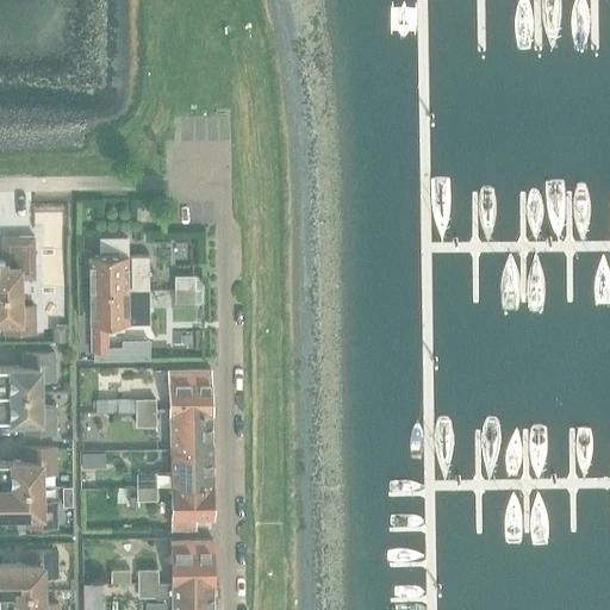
[(154,228),(155,263),(173,262),(172,228),(154,228)]
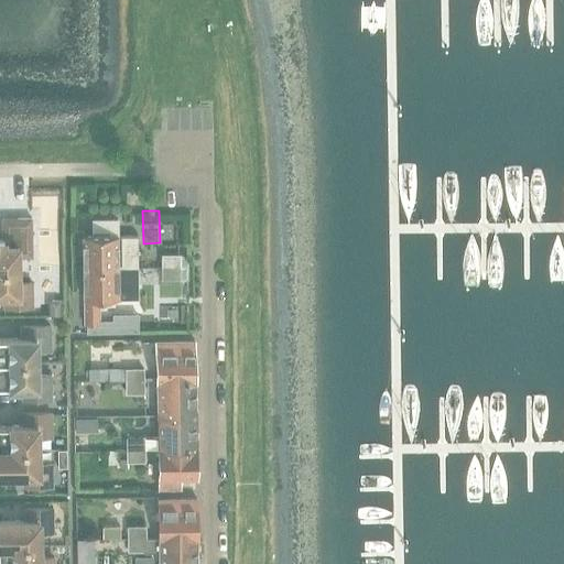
[(0,269),(18,270),(18,257),(32,256),(31,218),(17,218),(17,225),(2,225),(2,239),(0,238),(0,269)]
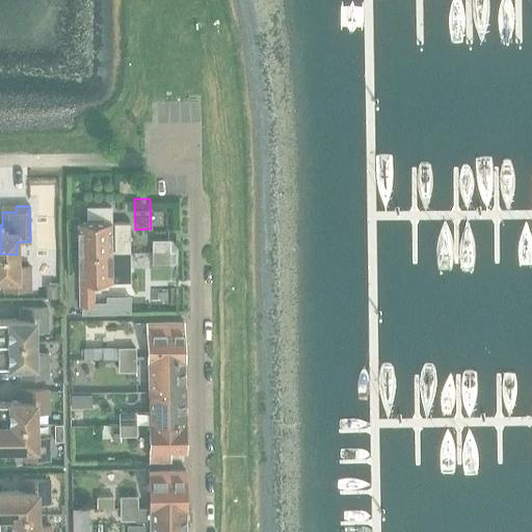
[(87,221),(78,221),(79,253),(111,253),(129,251),(129,221),(111,221),(111,207),(87,207),(87,221)]
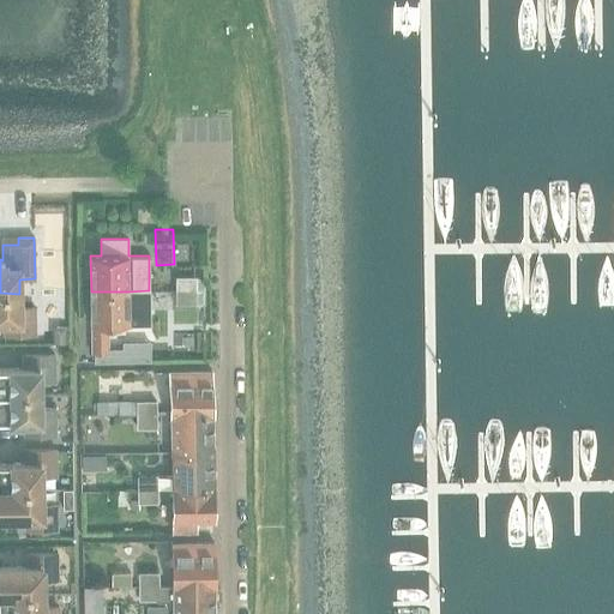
[(220,280),(221,266),(198,264),(197,277),(220,280)]
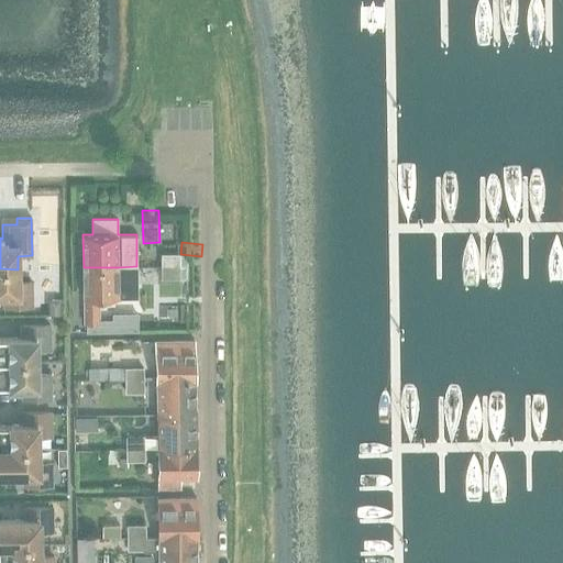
[(179,278),(179,266),(179,254),(162,254),(162,278),(179,278)]
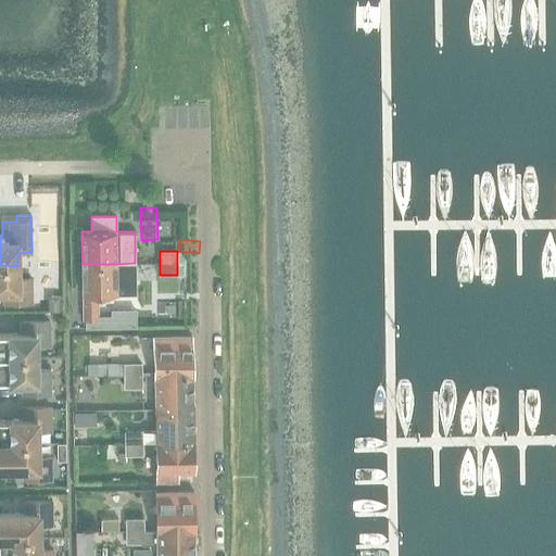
[(116,264),(83,264),(83,294),(84,320),(86,320),(86,328),(113,328),(113,318),(98,318),(98,294),(116,294),(116,293),(135,293),(135,263),(116,264)]
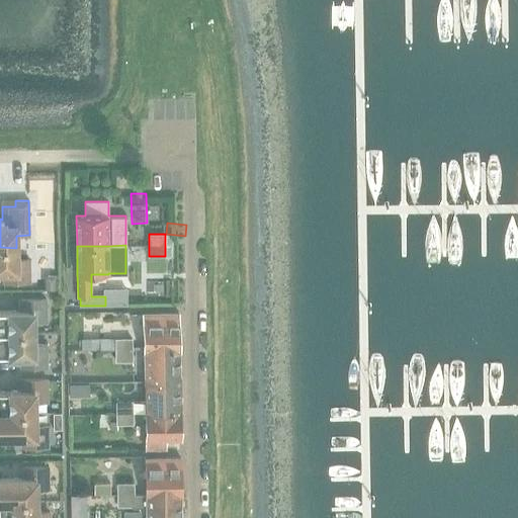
[(16,248),(0,247),(0,269),(3,270),(3,281),(29,281),(29,259),(16,260),(16,248)]
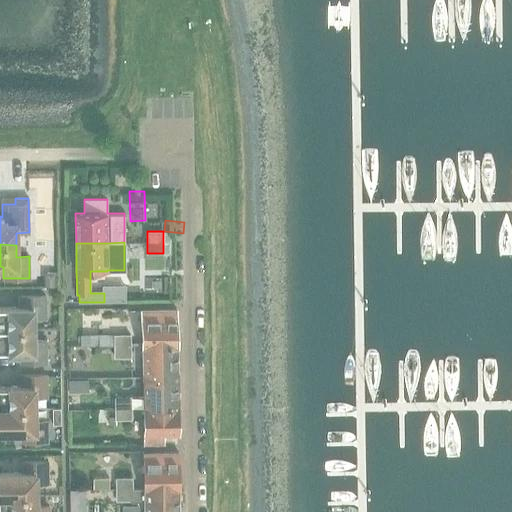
[(57,271),(43,272),(44,286),(58,286),(57,271)]
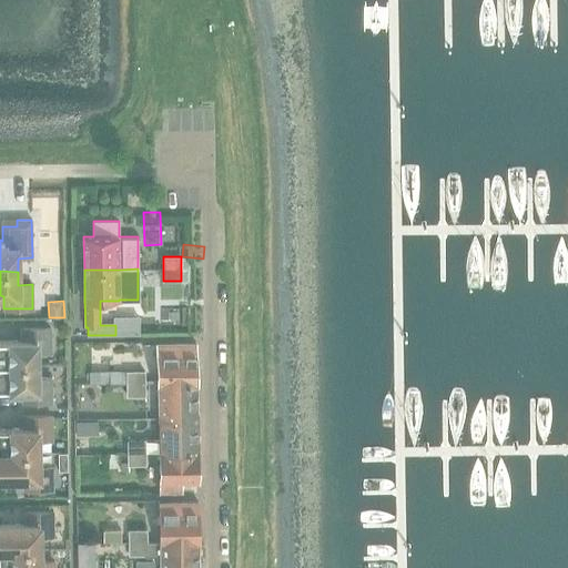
[(0,365),(37,365),(37,352),(50,352),(50,327),(21,328),(21,341),(0,341),(0,365)]
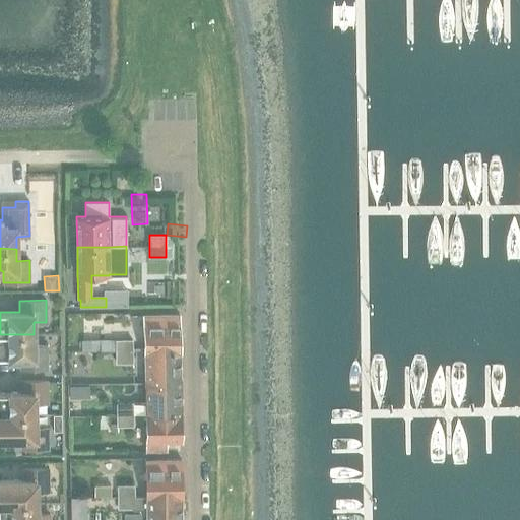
[(144,350),(180,350),(180,349),(179,314),(143,314),(144,350)]
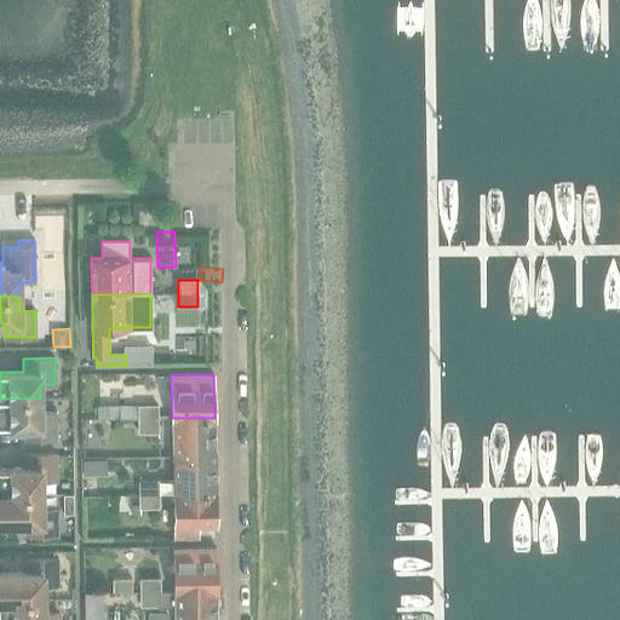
[(40,399),(0,399),(0,425),(24,425),(24,438),(56,438),(56,412),(40,412),(40,399)]
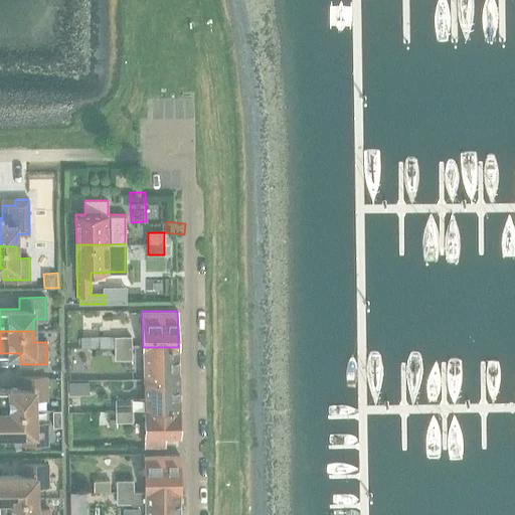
[(79,347),(115,347),(131,347),(131,336),(115,336),(79,336),(79,347)]
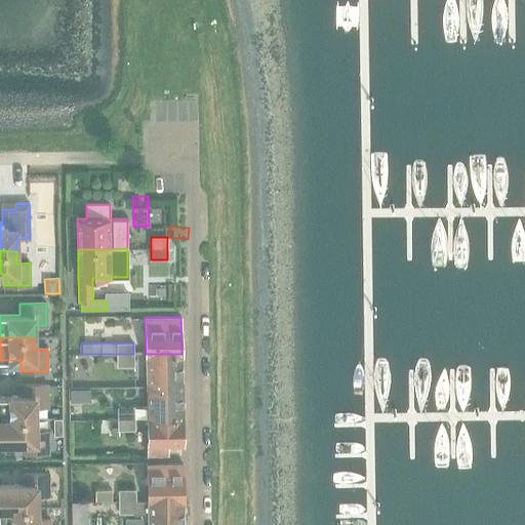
[(117,354),(117,365),(133,365),(133,354),(117,354)]
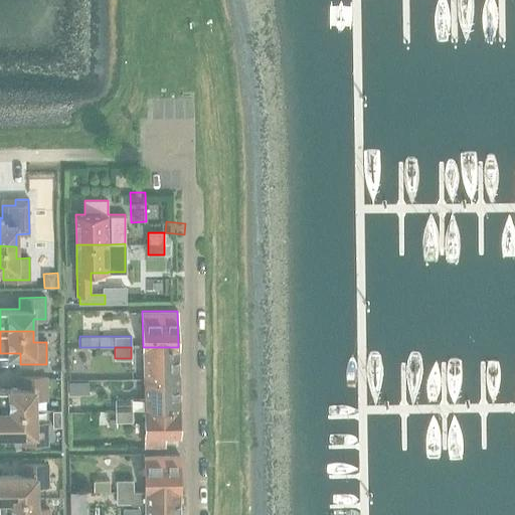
[(162,373),(178,373),(178,347),(143,347),(144,383),(162,383),(162,373)]
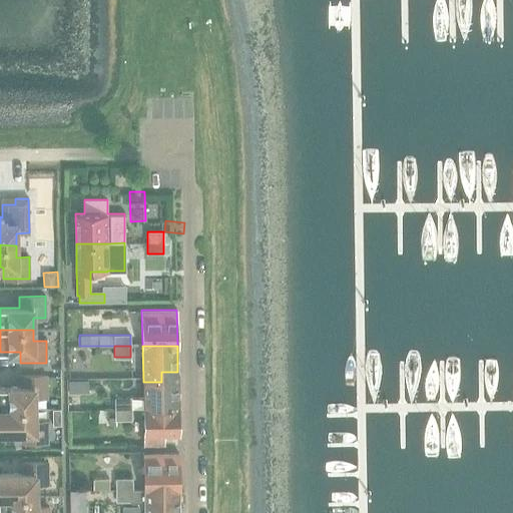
[(143,408),(178,407),(177,372),(161,372),(161,382),(143,382),(143,398),(115,398),(115,409),(131,408),(131,407),(143,407),(143,408)]
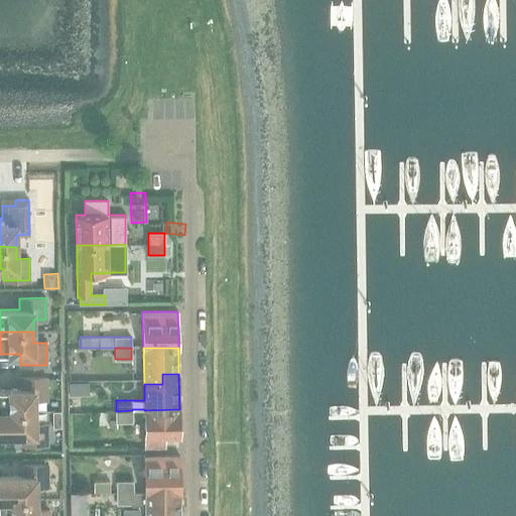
[(0,411),(34,411),(34,399),(47,399),(46,377),(20,378),(21,389),(0,389),(0,411)]
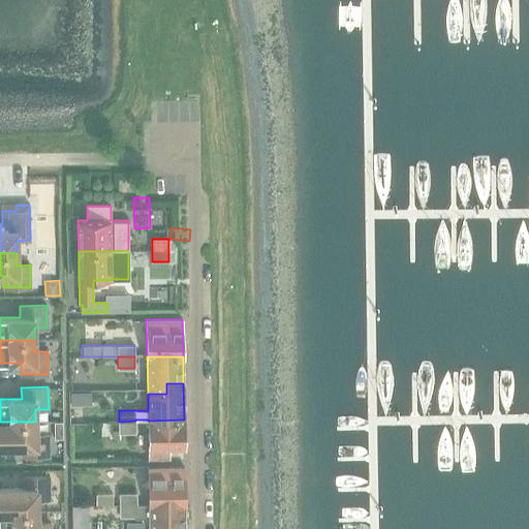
[(92,391),(71,392),(72,404),(92,403),(92,391)]
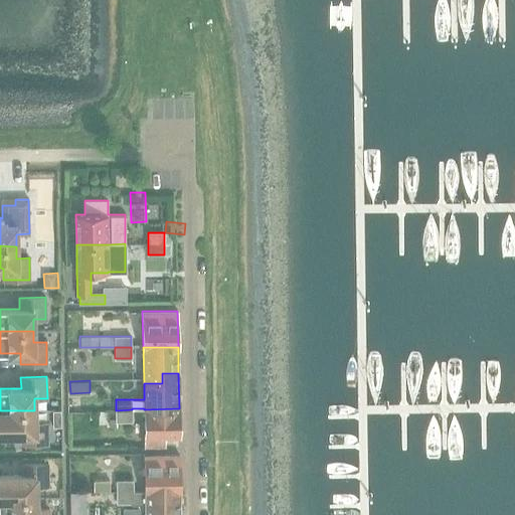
[(179,408),(144,409),(145,446),(164,446),(164,436),(179,436),(179,408)]
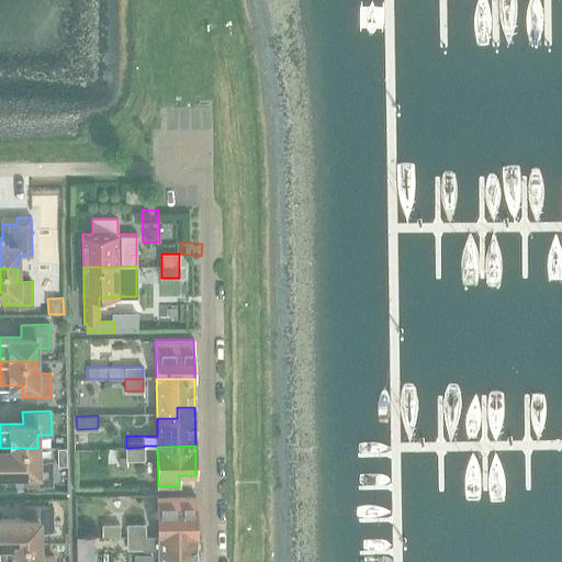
[(144,447),(126,448),(126,460),(144,460),(144,447)]
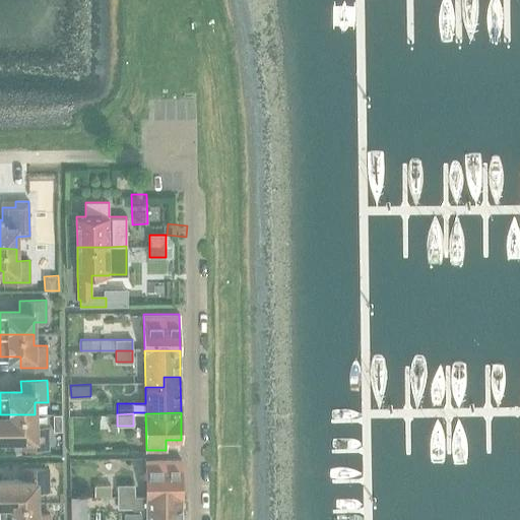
[(35,414),(0,414),(0,437),(21,437),(21,448),(48,448),(48,427),(36,427),(35,414)]
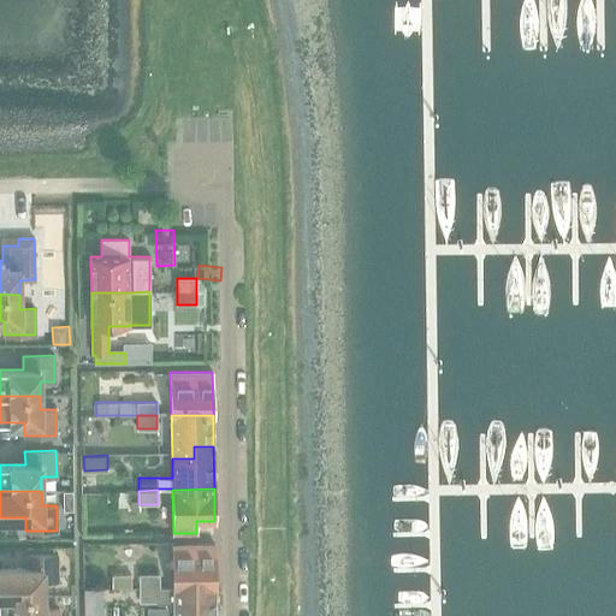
[(173,587),(214,587),(214,544),(173,544),(173,587)]
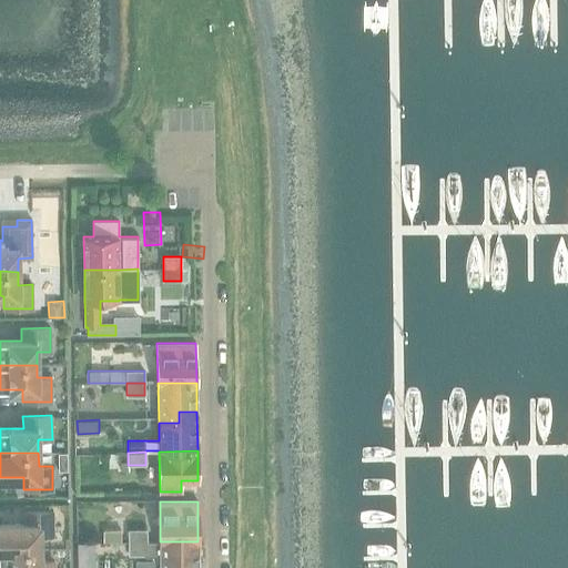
[(0,548),(40,548),(40,535),(53,535),(53,511),(24,511),(24,525),(0,524),(0,548)]
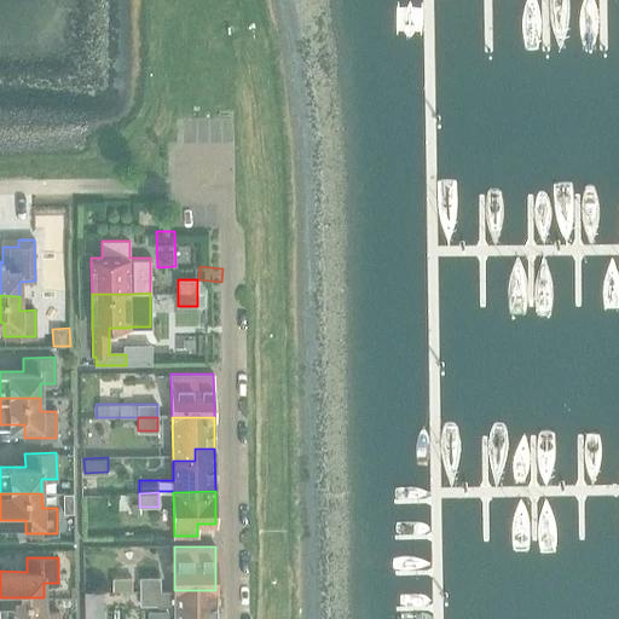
[(131,577),(113,577),(113,591),(131,591),(131,577)]
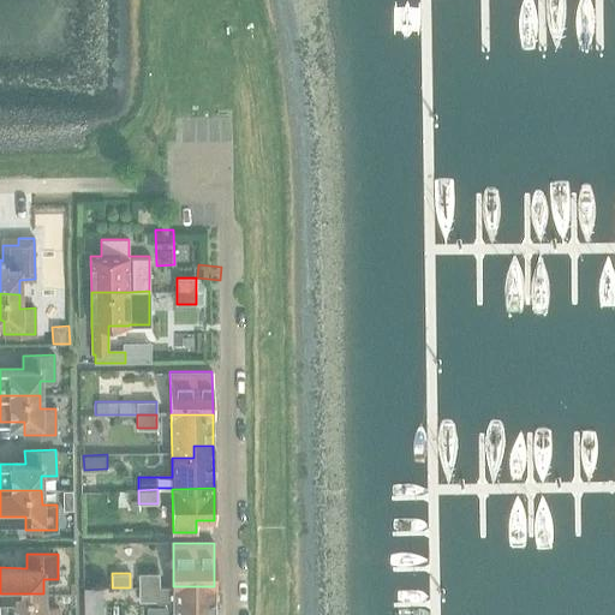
[(139,587),(159,586),(159,573),(139,574),(139,587)]
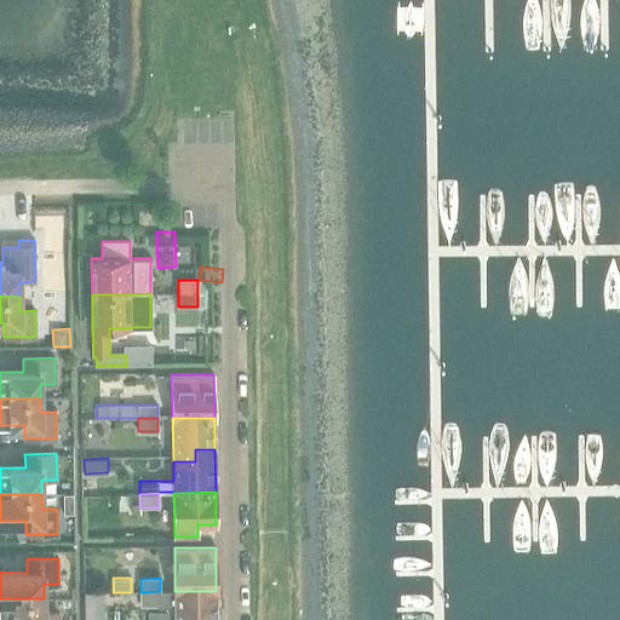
[(216,619),(216,591),(174,591),(160,591),(141,592),(141,604),(159,604),(159,607),(174,607),(174,619),(216,619)]
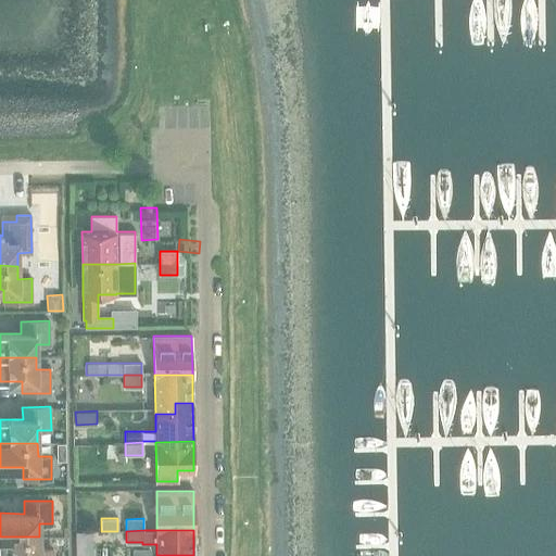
[(39,536),(0,536),(0,555),(52,555),(52,550),(39,550),(39,536)]
